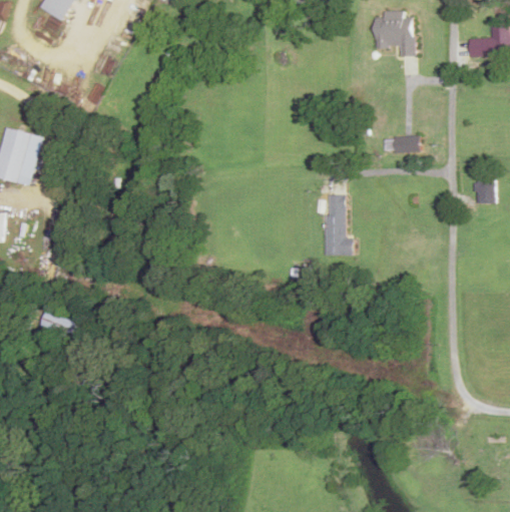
[(60,21),(76,0),(43,0),(39,7),(60,21)]
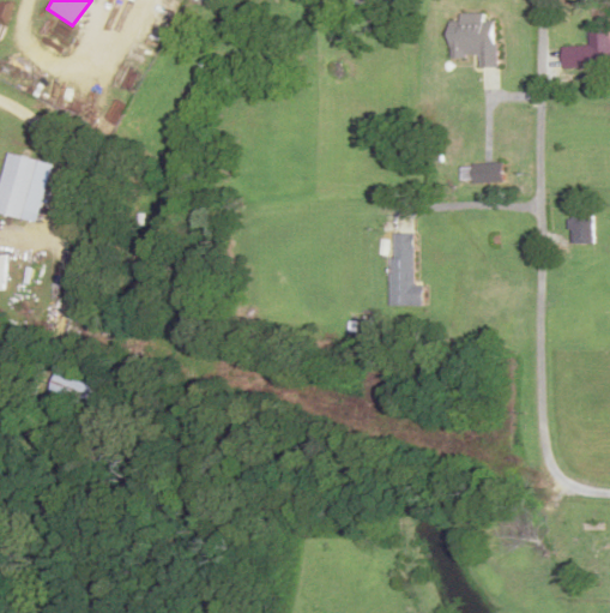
[(476,56),(477,67),(494,67),(494,22),(483,22),(483,13),(458,13),(458,22),(447,22),(447,56),(476,56)]
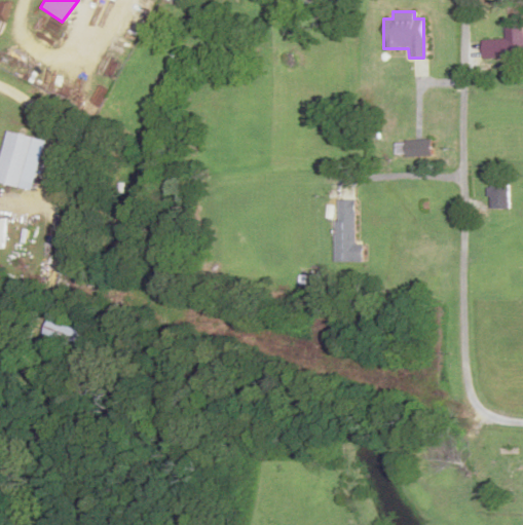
[(503,39),(483,39),(483,57),(522,55),(522,25),(503,25),(503,39)]
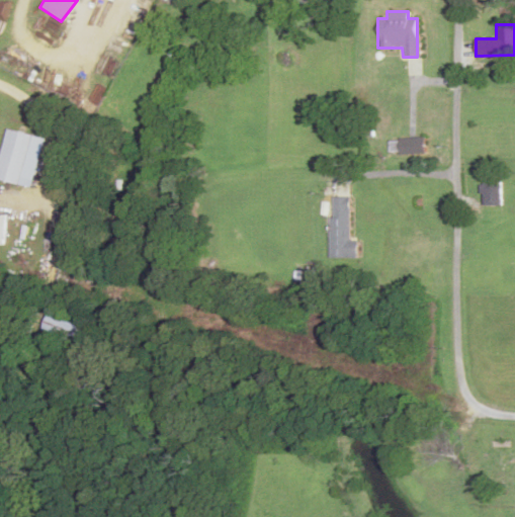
[(29,134),(4,128),(0,145),(0,179),(17,184),(29,134)]
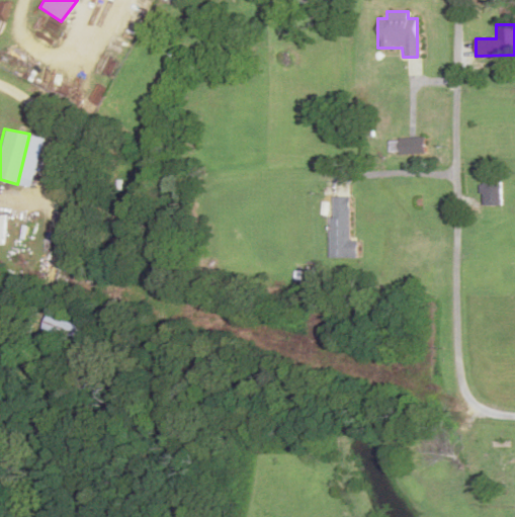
[(423,138),(387,138),(387,154),(423,154),(423,138)]
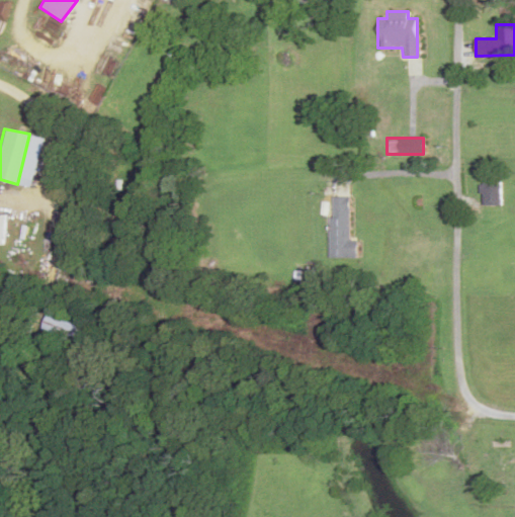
[(480,181),(480,204),(500,204),(500,181),(480,181)]
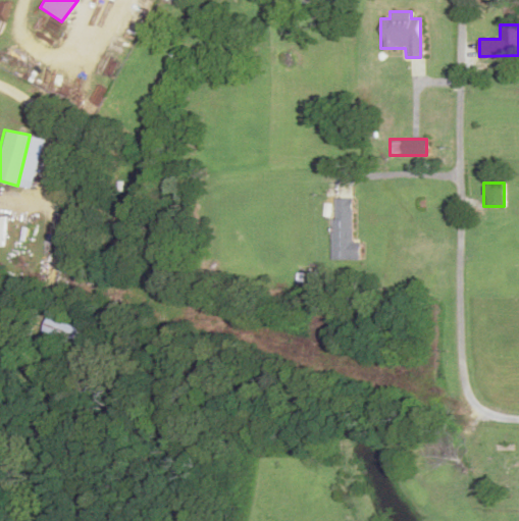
[(351,259),(351,198),(330,198),(330,259),(351,259)]
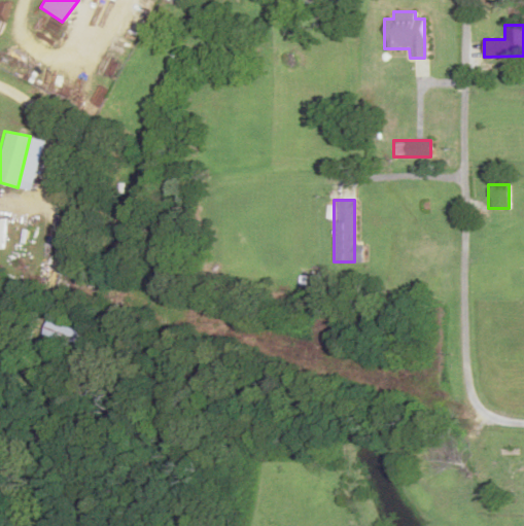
[(80,328),(48,316),(40,339),(72,351),(80,328)]
